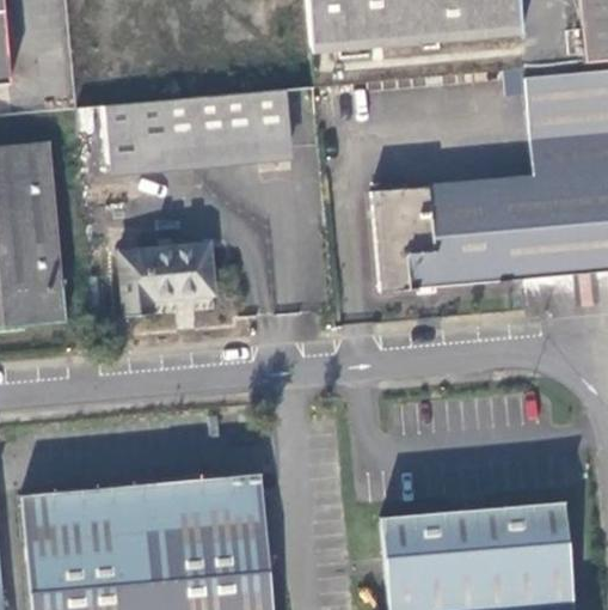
[(307,0),(312,52),(523,32),(519,0),(307,0)]
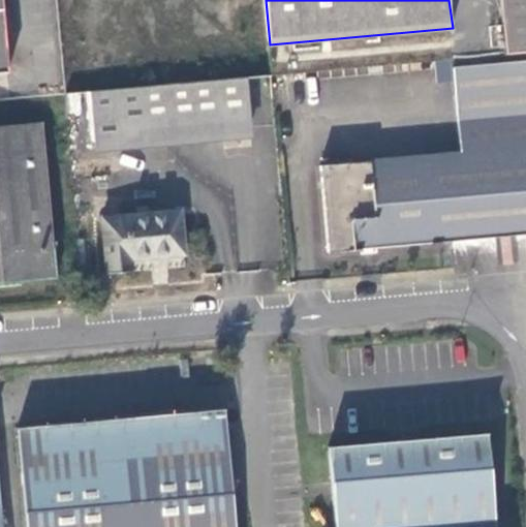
[(500,0),(505,52),(525,50),(525,0),(500,0)]
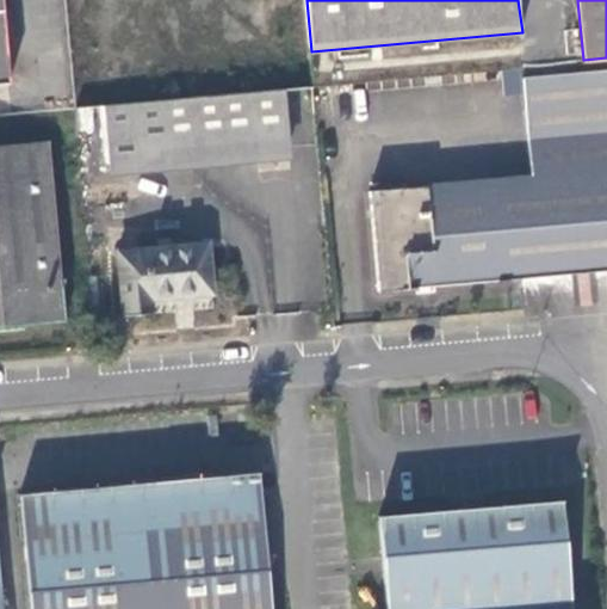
[(0,82),(13,81),(6,7),(0,7),(0,82)]
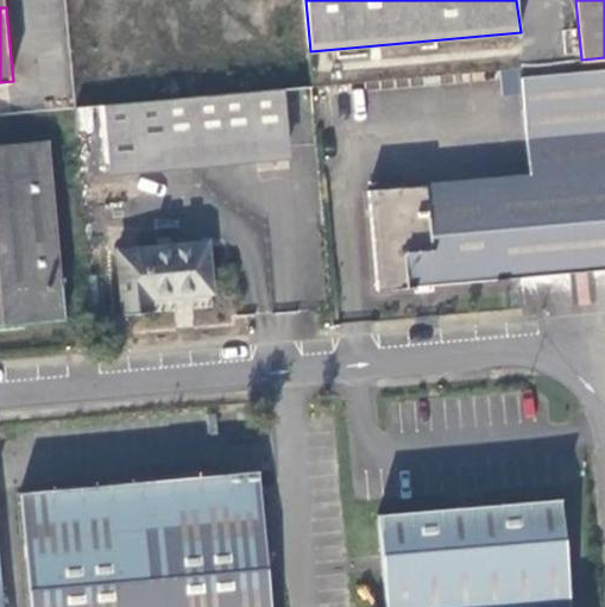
[(521,68),(339,83),(341,108),(523,91),(521,68)]
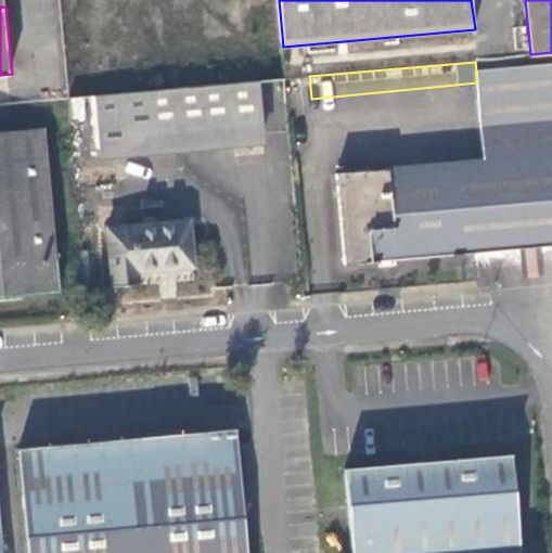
[(374,258),(551,242),(551,62),(478,69),(485,159),(338,174),(347,261),(374,259),(374,258)]
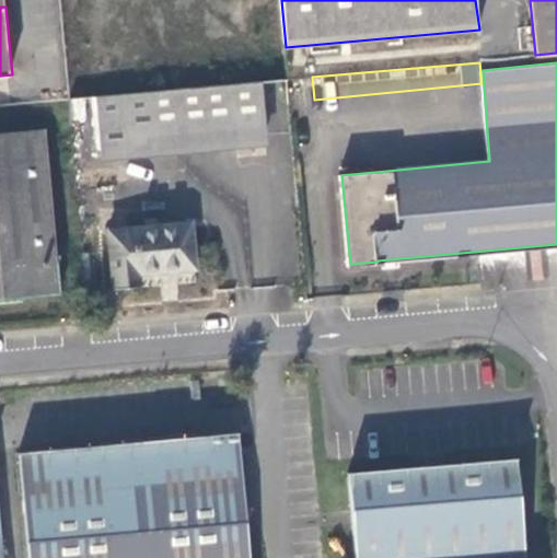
[(263,81),(289,79),(289,70),(233,76),(233,84),(263,81)]
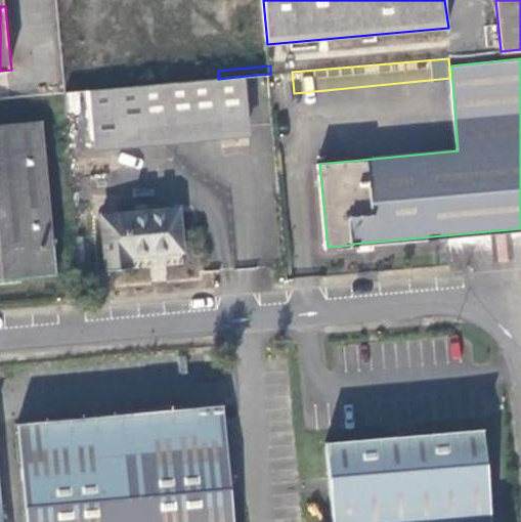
[(251,127),(246,76),(218,79),(91,90),(95,140),(251,127)]
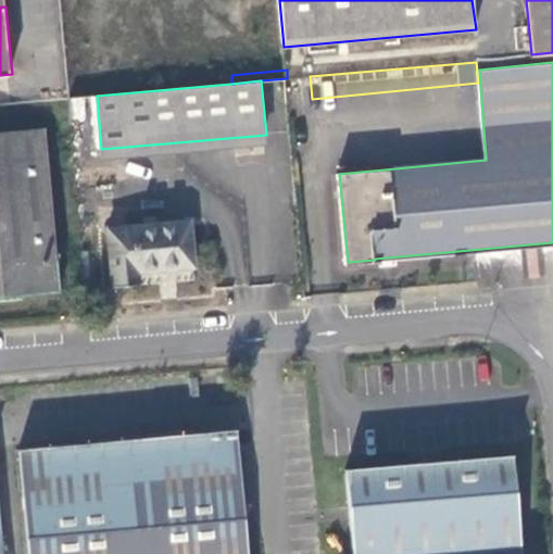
[(46,128),(0,131),(0,296),(61,290),(46,128)]
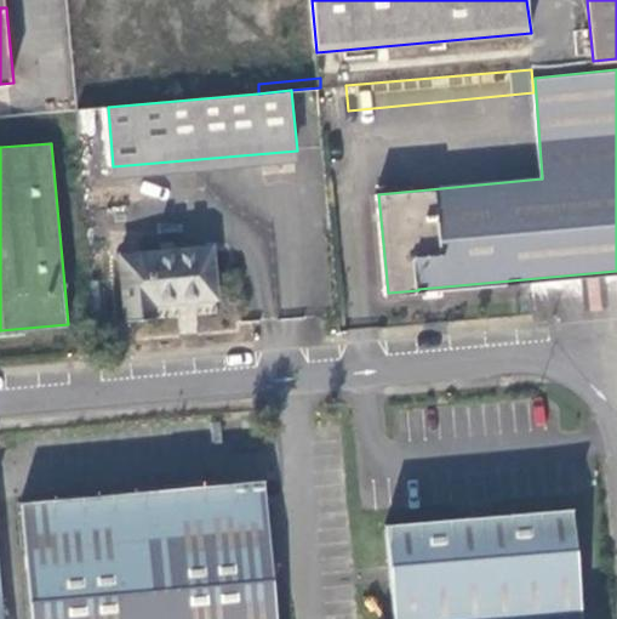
[(297,162),(297,151),(113,166),(114,176),(221,168),(297,162)]
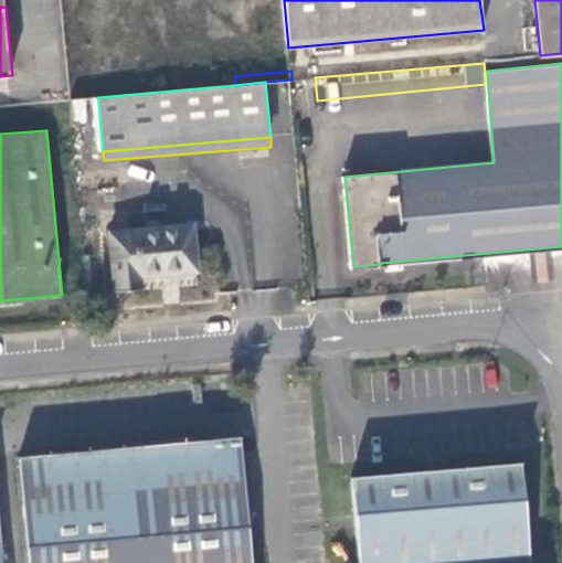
[(195,224),(113,232),(118,290),(144,288),(144,275),(200,269),(195,224)]
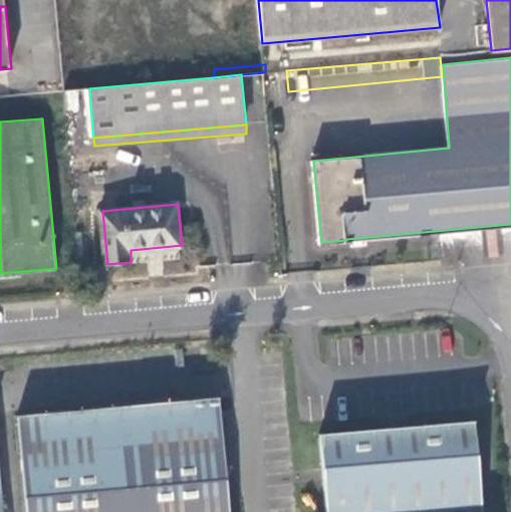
[(319,402),(328,511),(483,511),(472,388),(397,395),(319,402)]
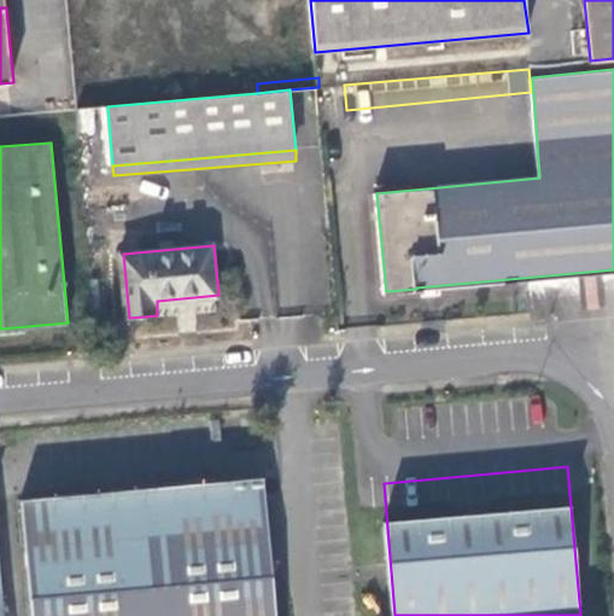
[(23,499),(33,615),(276,615),(264,477),(196,483),(51,497),(23,499)]
